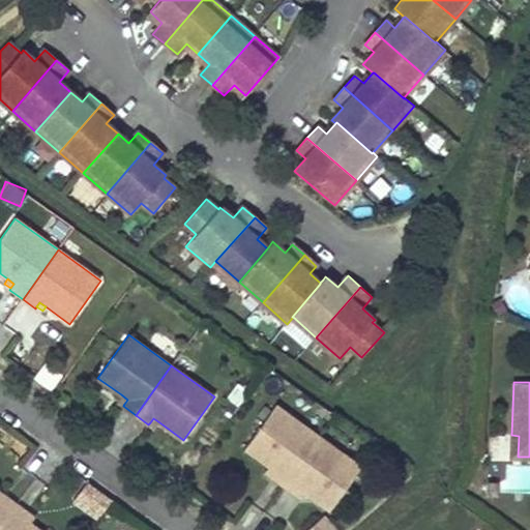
[(127,400),(121,394),(118,400),(124,404),(127,400)]
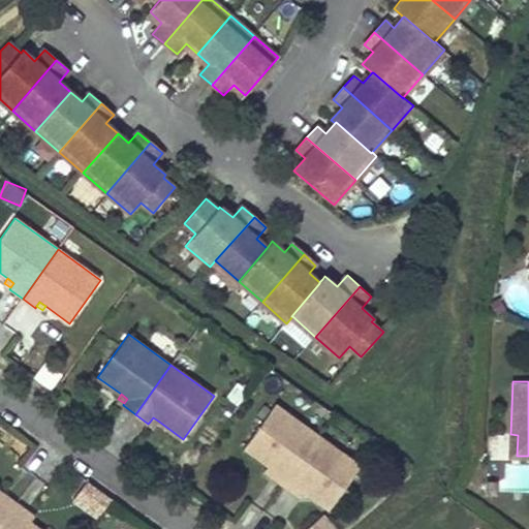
[(317,436),(275,405),(244,448),(268,465),(274,469),(271,474),(270,476),(282,485),(317,436)]
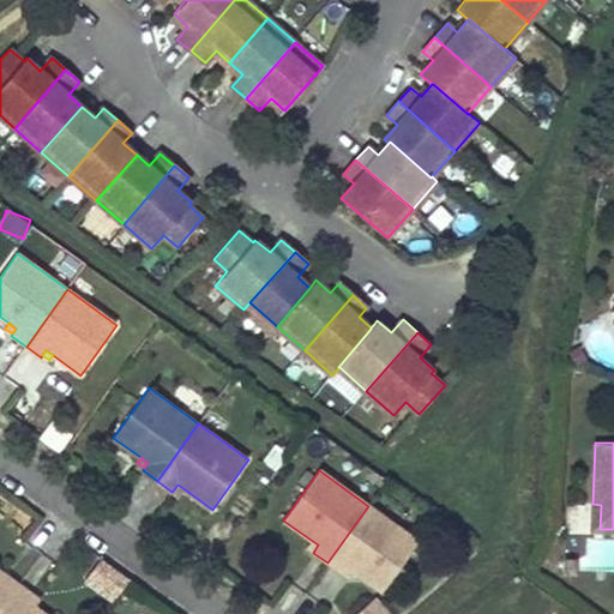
[(178,485),(174,489),(181,494),(185,489),(178,485)]
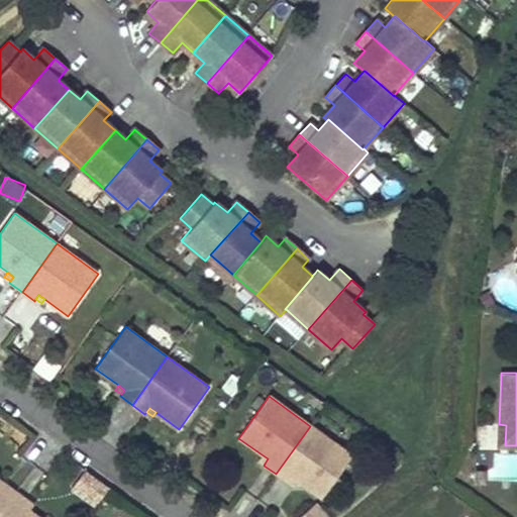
[(352,456),(310,426),(276,474),(288,483),(293,477),(299,481),(322,498),(352,456)]
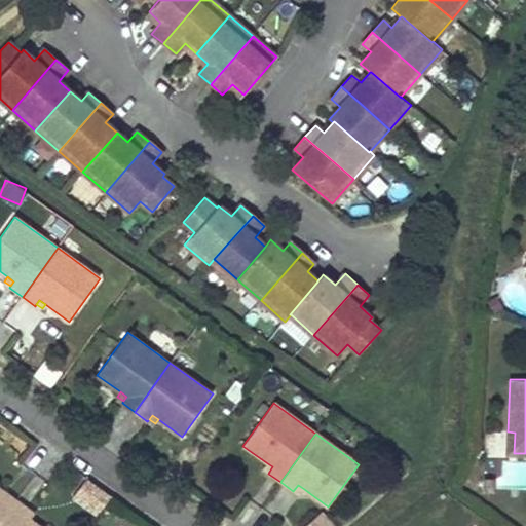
[(525,461),(501,460),(500,487),(525,488),(525,461)]
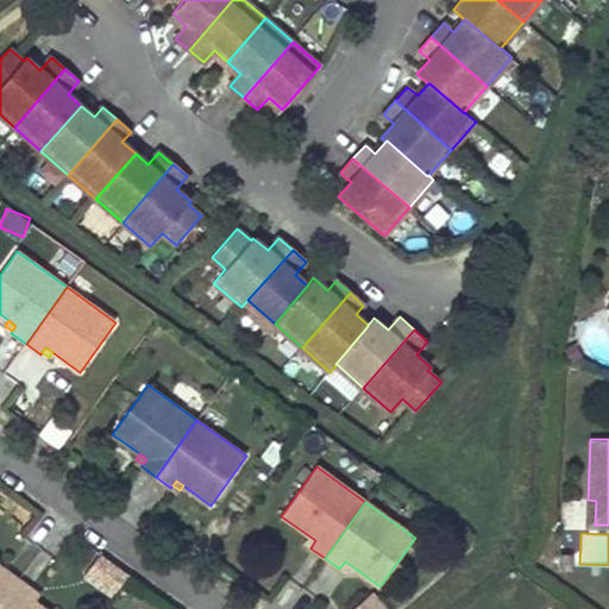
[(315,540),(308,535),(305,541),(312,546),(315,540)]
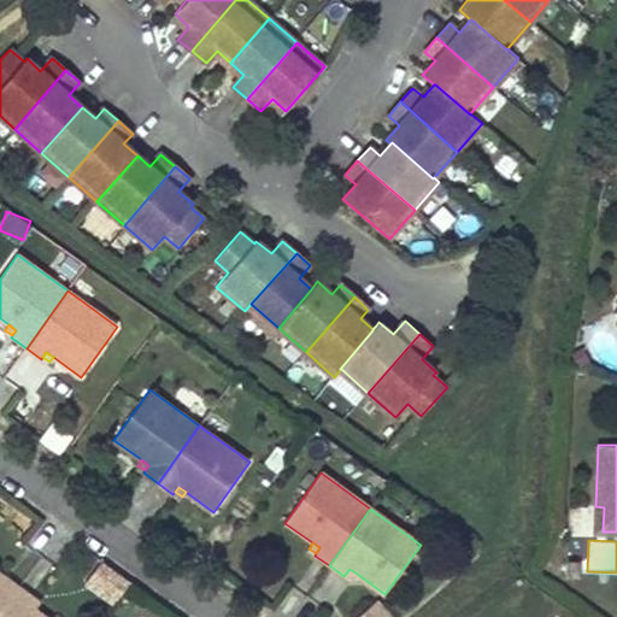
[(81,582),(111,604),(129,579),(99,557),(81,582)]
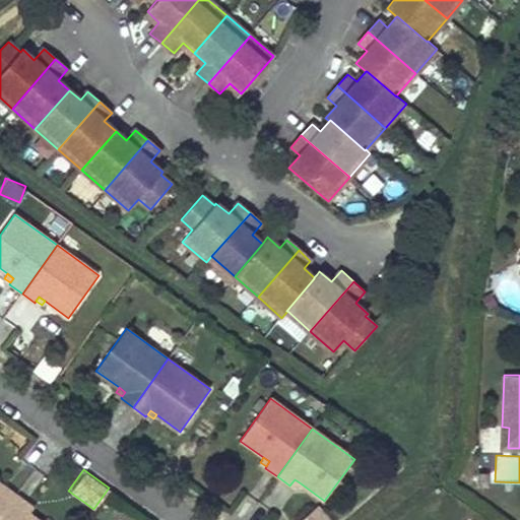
[(486,484),(488,474),(479,474),(478,484),(486,484)]
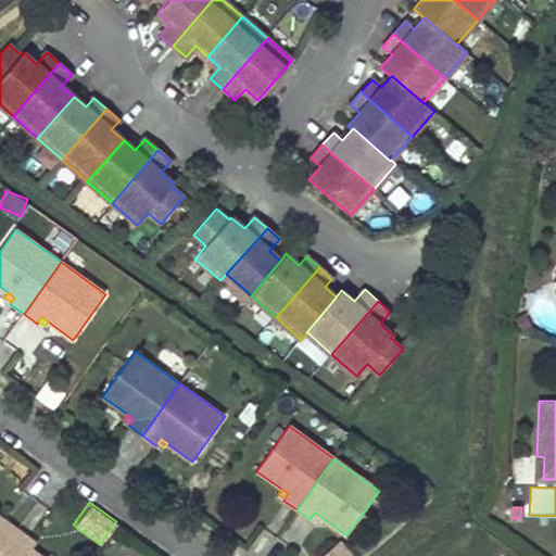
[(321,517),(315,513),(312,518),(318,522),(321,517)]
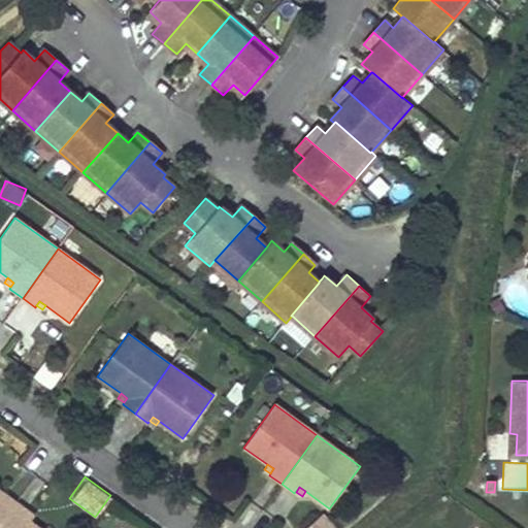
[(0,523),(15,501),(3,493),(0,497),(0,523)]
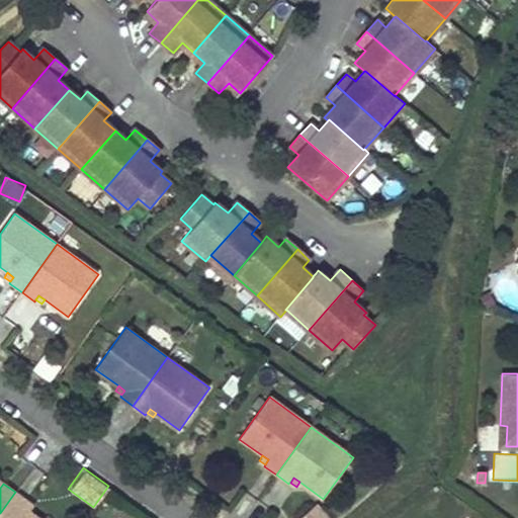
[(37,517),(29,512),(23,508),(27,503),(28,502),(15,492),(0,513),(0,517),(37,517)]
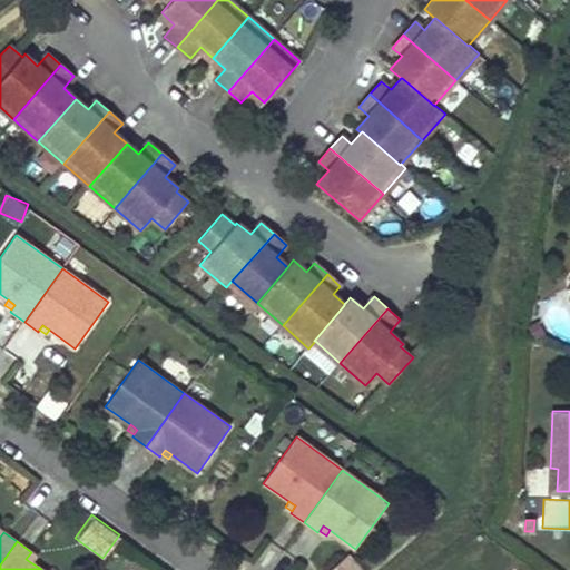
[(361,569),(364,568),(349,550),(326,569),(361,569)]
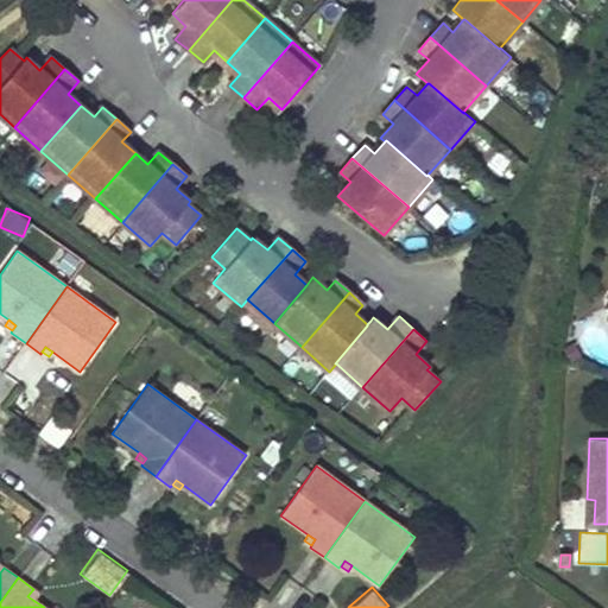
[(39,595),(32,590),(27,596),(35,601),(39,595)]
